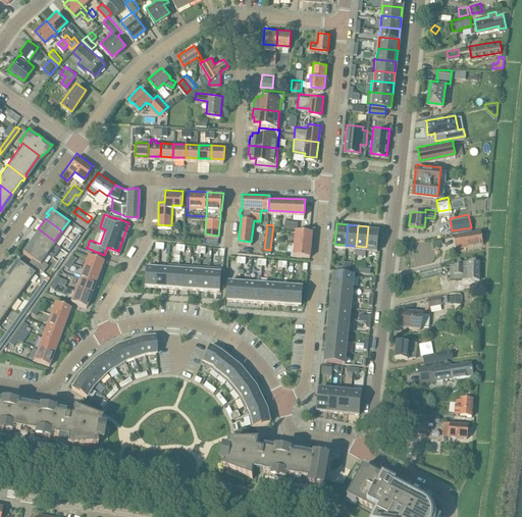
[(377,248),(379,227),(368,226),(366,247),(377,248)]
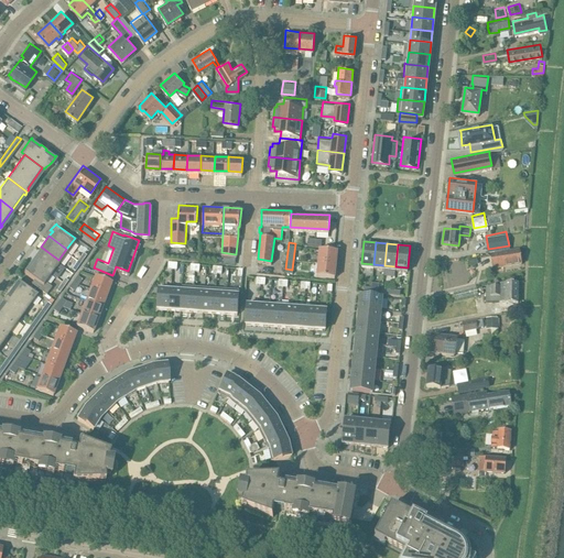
[(318,259),(336,261),(337,248),(320,245),(318,259)]
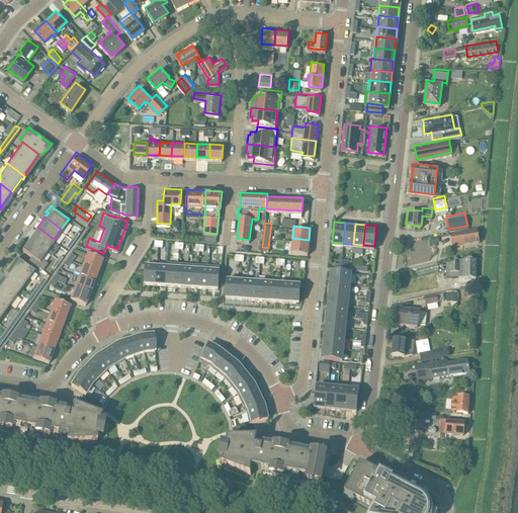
[(453,244),(479,239),(477,226),(451,231),(453,244)]
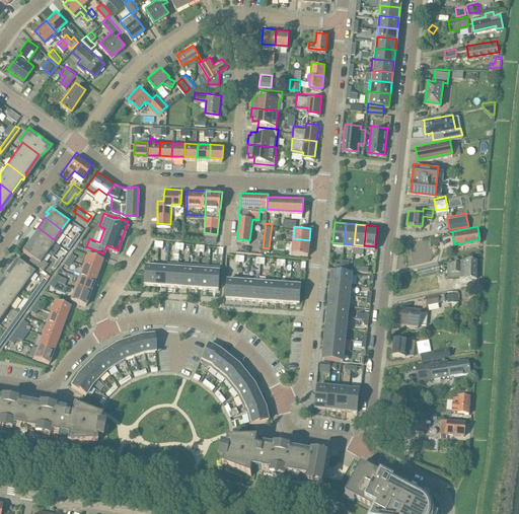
[(47,249),(54,239),(38,227),(30,237),(47,249)]
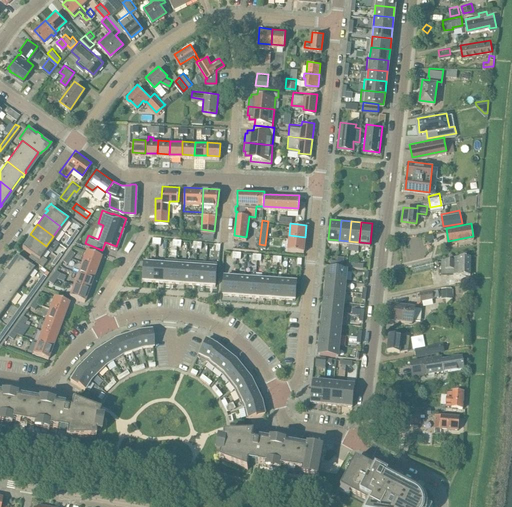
[(70,233),(73,235),(78,228),(75,226),(70,233)]
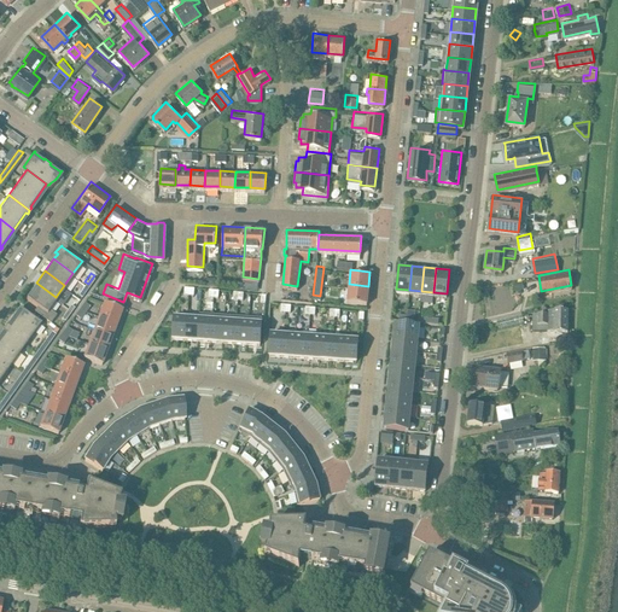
[(81,293),(88,284),(85,281),(79,290),(81,293)]
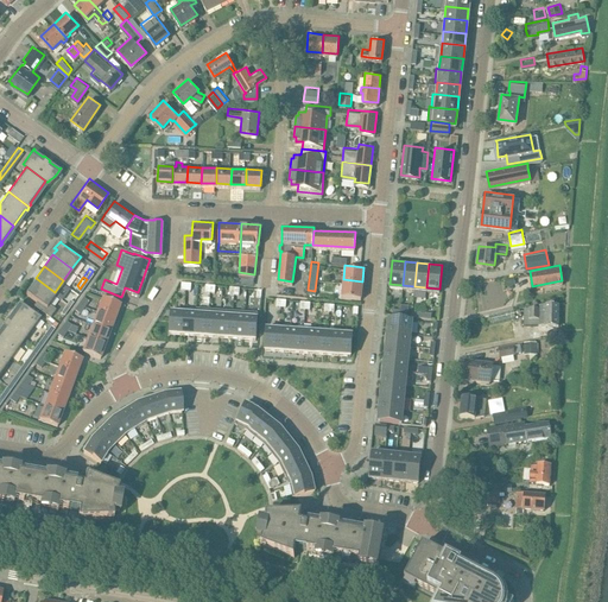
[(49,301),(55,292),(36,278),(27,290),(26,289),(25,290),(37,297),(33,302),(50,314),(56,305),(49,301)]
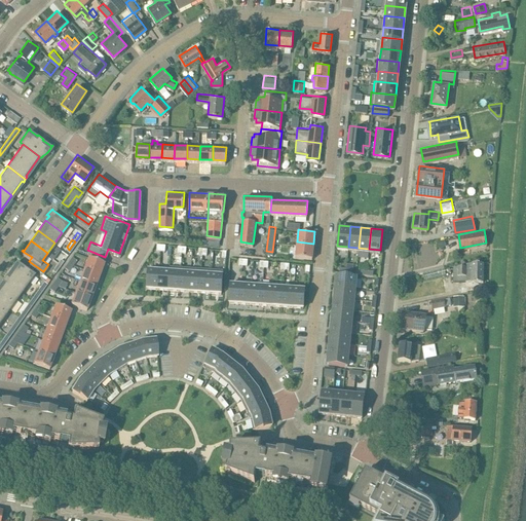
[(312,256),(313,244),(297,242),(295,254),(312,256)]
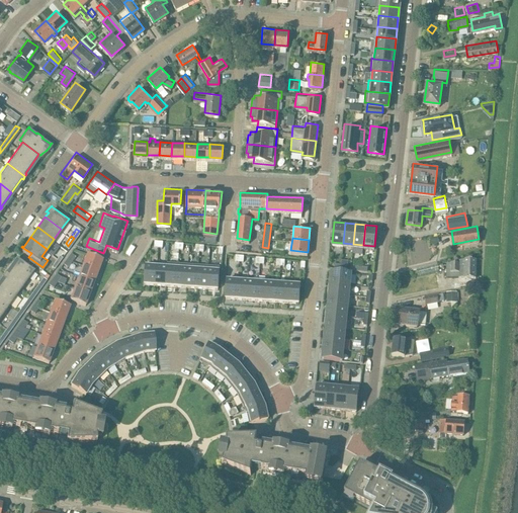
[(57,256),(60,258),(65,250),(62,248),(57,256)]
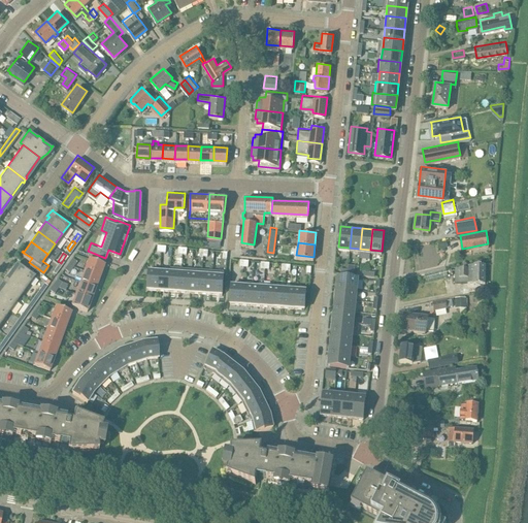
[(73,263),(77,258),(72,254),(68,259),(73,263)]
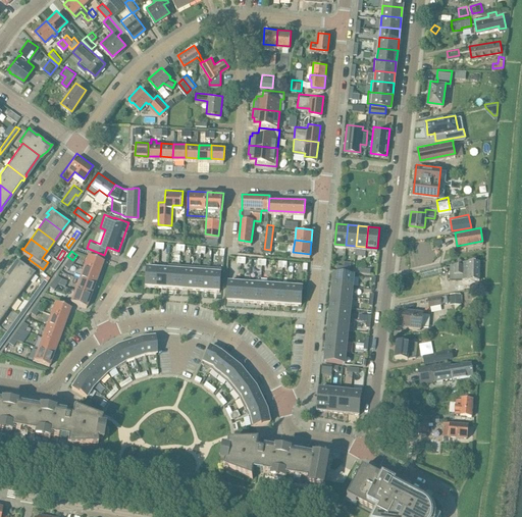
[(88,252),(83,264),(99,269),(103,258),(88,252)]
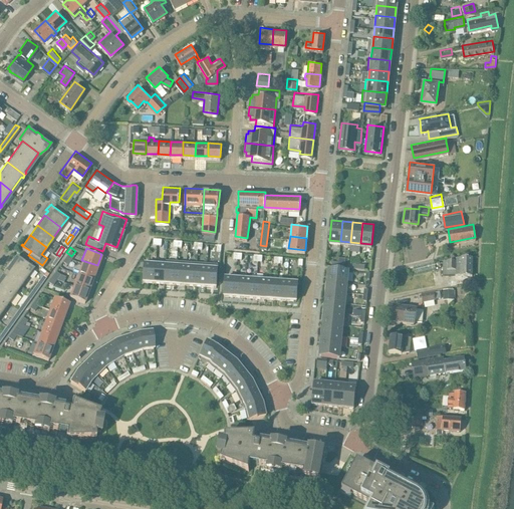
[(3,270),(21,282),(34,265),(16,252),(15,253),(17,254),(6,268),(5,267),(3,270)]
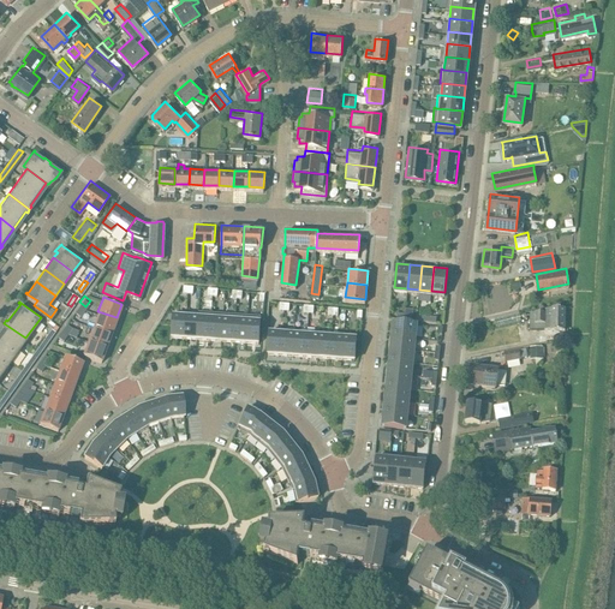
[(79,302),(75,309),(81,312),(85,306),(79,302)]
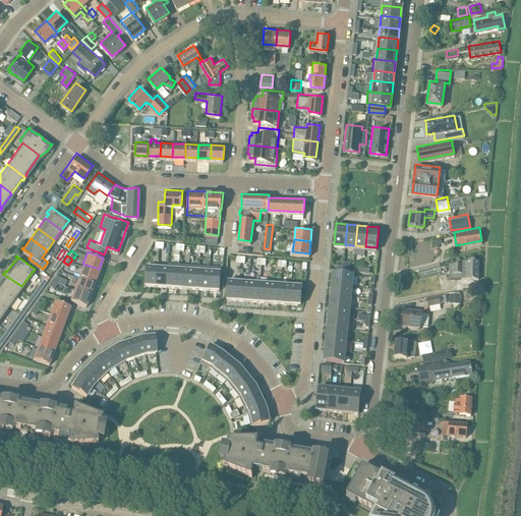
[(54,267),(60,260),(57,258),(52,265),(54,267)]
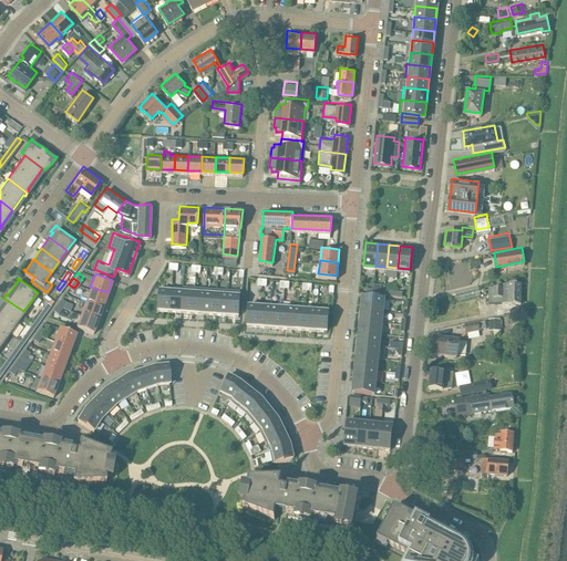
[(488,283),(488,298),(493,298),(502,299),(521,300),(522,281),(502,280),(502,283),(494,283),(488,283)]
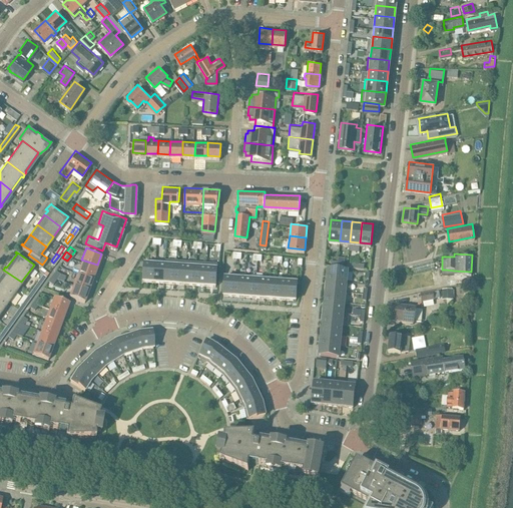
[(144,260),(143,278),(153,279),(155,260),(153,260),(154,258),(144,257),(144,260)]
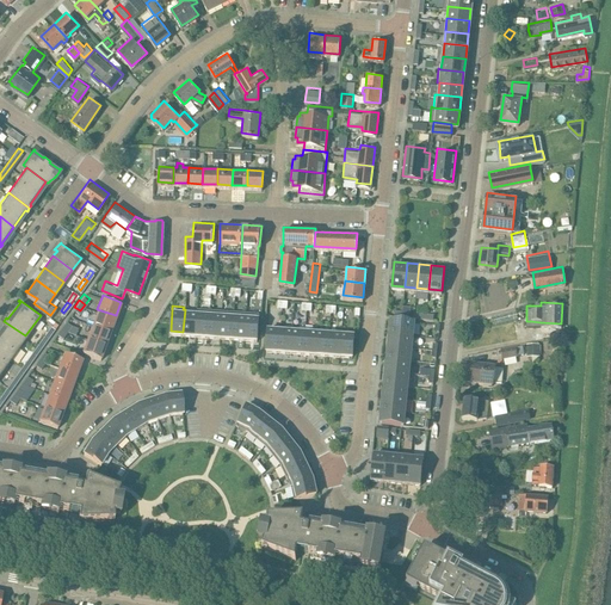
[(197,310),(195,333),(196,333),(208,334),(210,312),(210,307),(197,306),(197,310)]
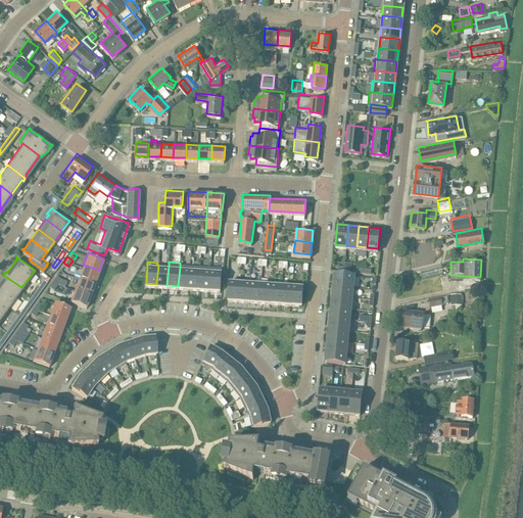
[(180,267),(178,286),(189,286),(190,268),(190,263),(180,263),(180,267)]
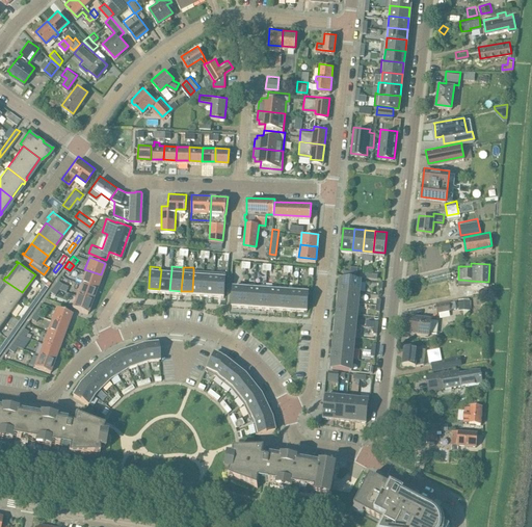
[(193,272),(192,291),(204,292),(204,273),(205,268),(193,267),(193,272)]
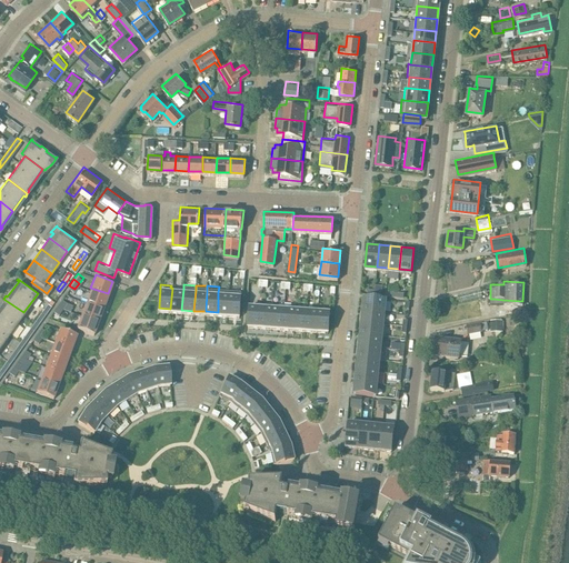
[(218,292),(218,312),(229,313),(230,292),(231,288),(219,287),(218,292)]
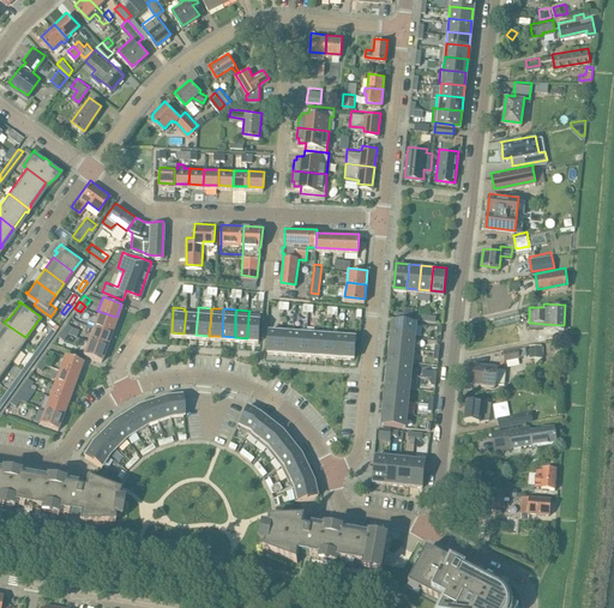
[(97,311),(92,324),(112,330),(116,317),(97,311)]
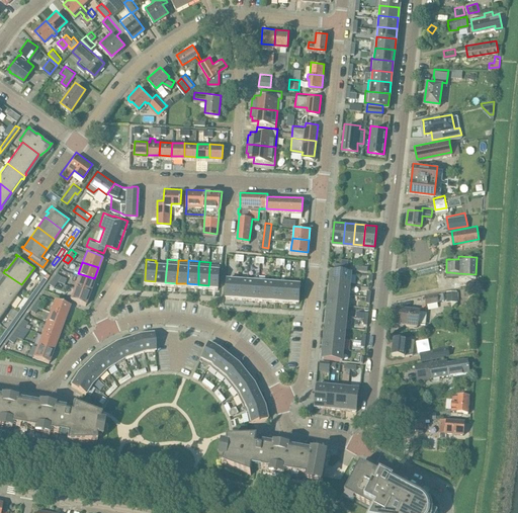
[(157,262),(155,281),(165,282),(167,263),(157,262)]
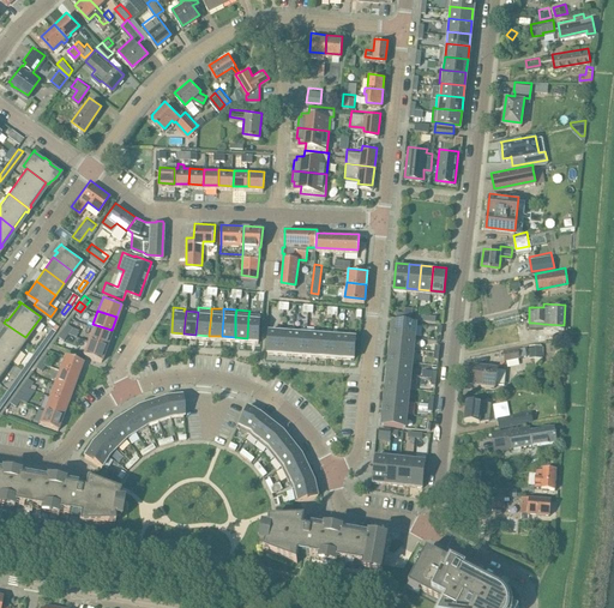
[(247,338),(260,339),(262,317),(259,317),(260,312),(250,311),(248,315),(247,338)]
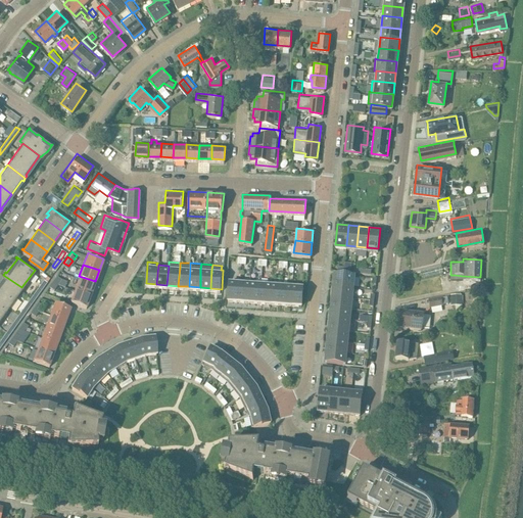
[(353,284),(354,272),(334,270),(333,282),(353,284)]
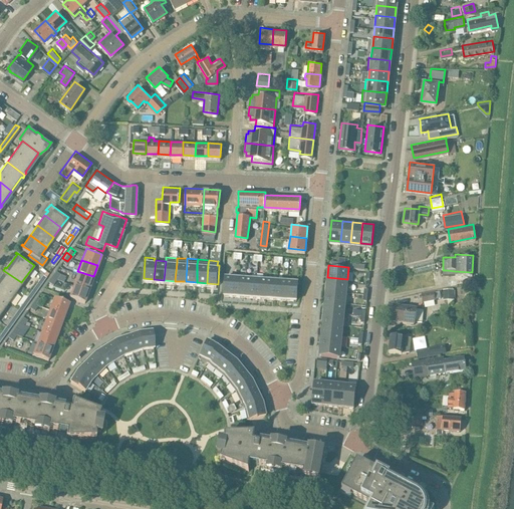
[(56,267),(52,272),(57,276),(60,271),(56,267)]
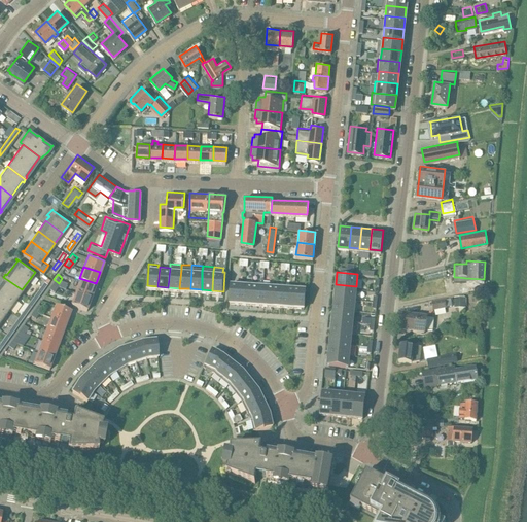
[(0,300),(9,307),(22,289),(3,277),(2,279),(3,280),(0,284),(0,300)]
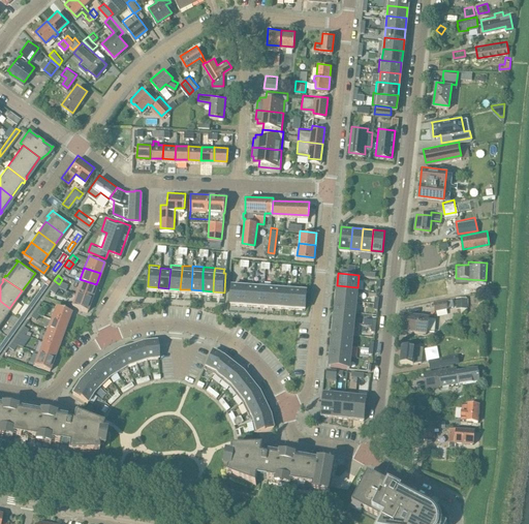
[(43,279),(31,298),(34,300),(48,282),(43,279)]
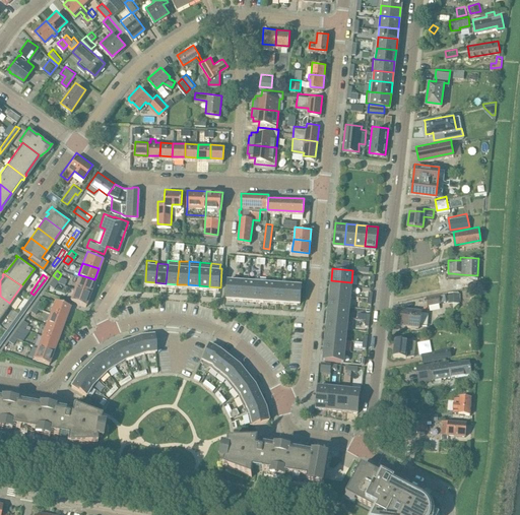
[(78,274),(74,285),(90,292),(94,279),(78,274)]
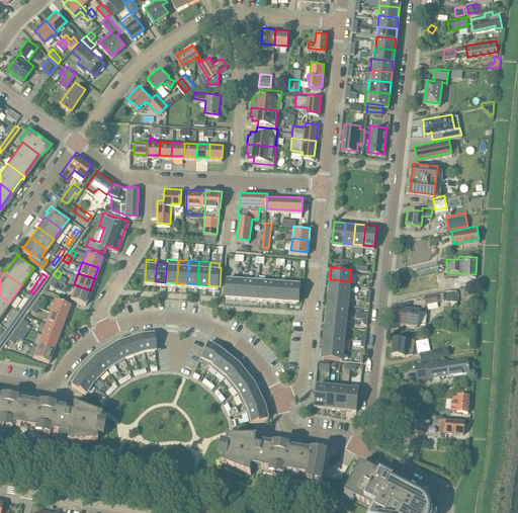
[(53,274),(49,280),(54,283),(58,278),(53,274)]
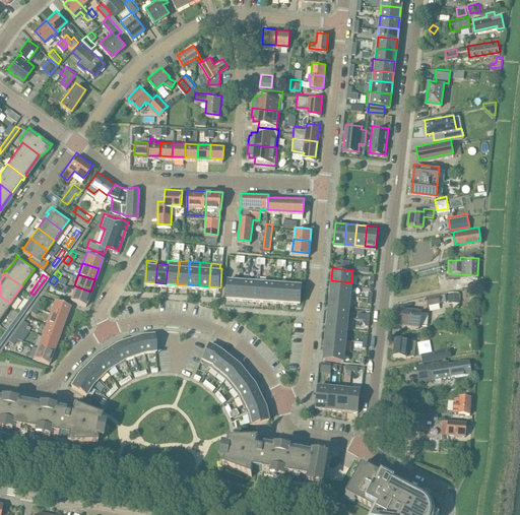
[(228,277),(226,297),(237,298),(239,278),(228,277)]
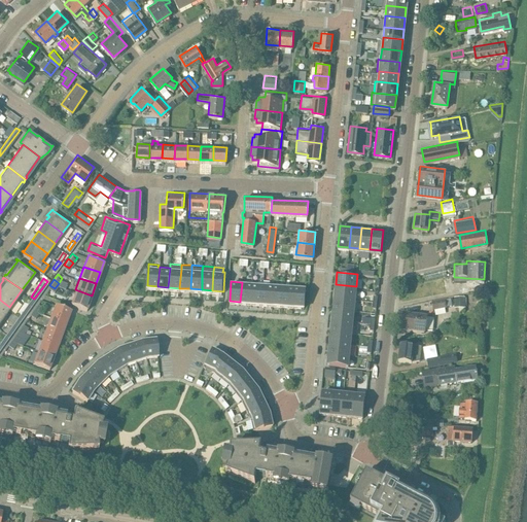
[(242,282),(240,302),(251,302),(252,282),(242,282)]
